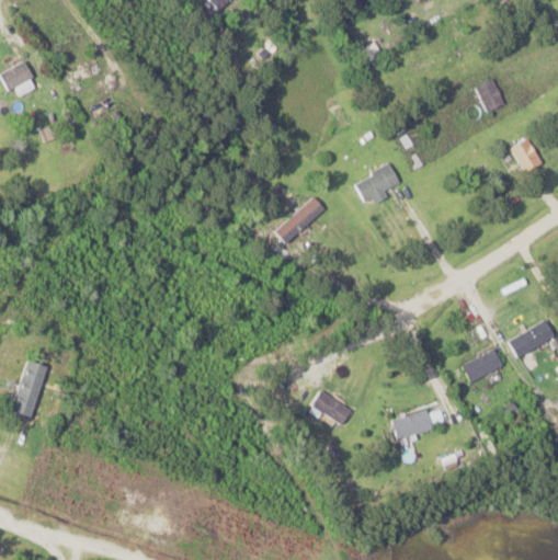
[(208,0),(220,11),(231,0),(208,0)]
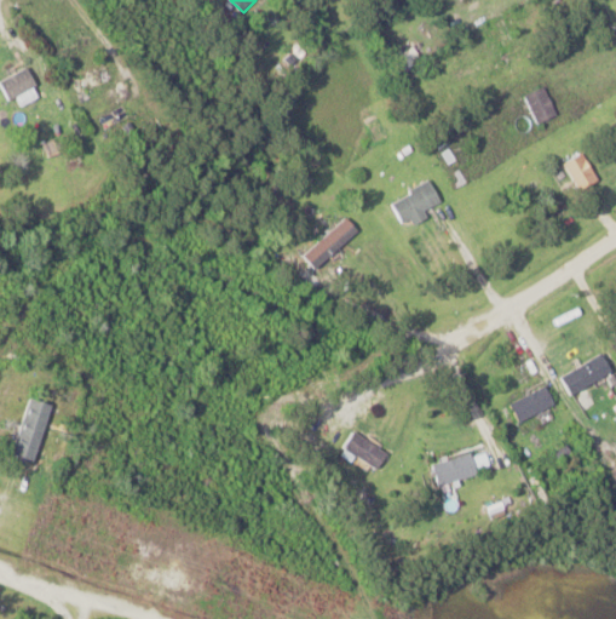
[(70,79),(79,96),(115,79),(108,62),(70,79)]
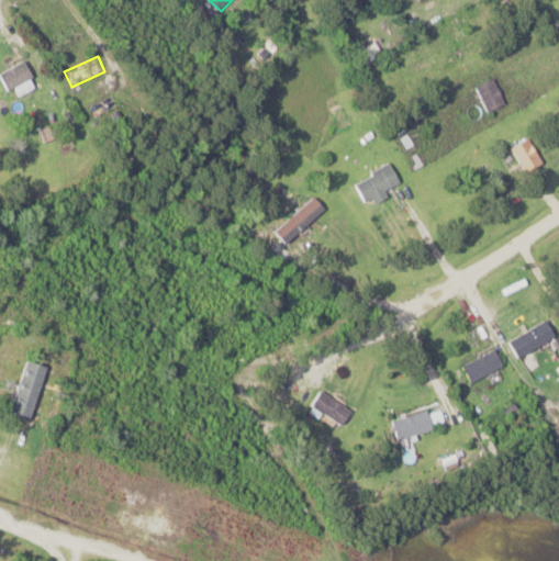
[(0,74),(9,91),(35,77),(25,60),(0,74)]
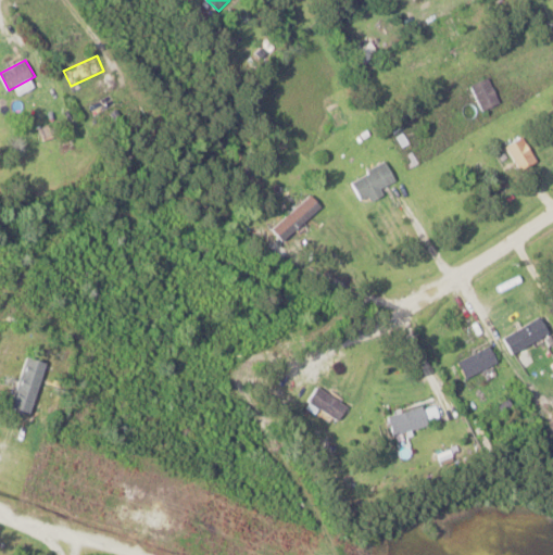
[(470,86),(484,111),(501,102),(488,77),(470,86)]
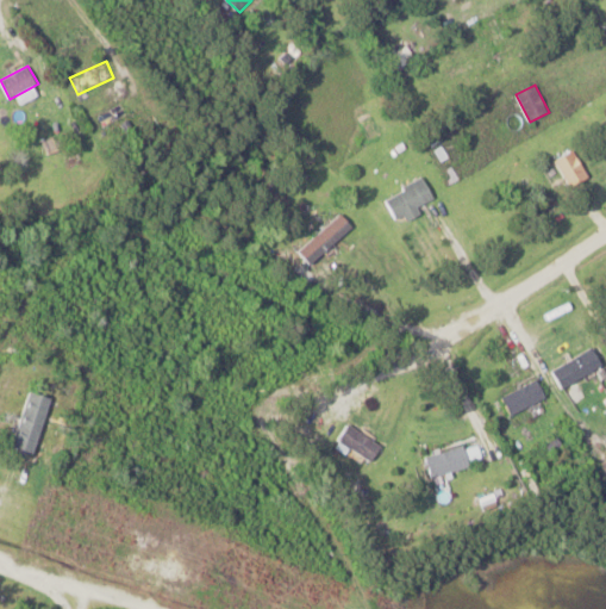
[(556,160),(570,187),(588,178),(574,151),(556,160)]
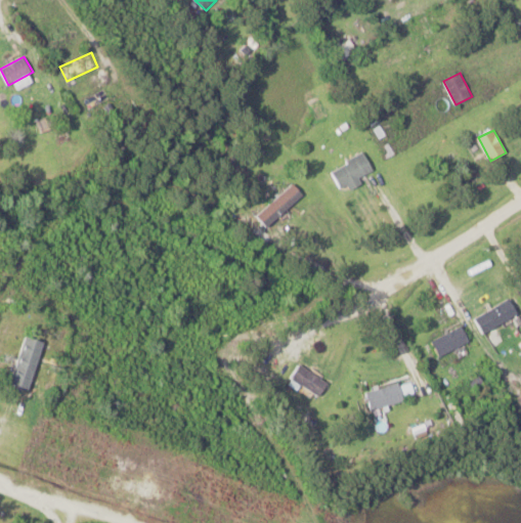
[(341,190),(360,181),(358,178),(374,171),(365,154),(332,170),(341,190)]
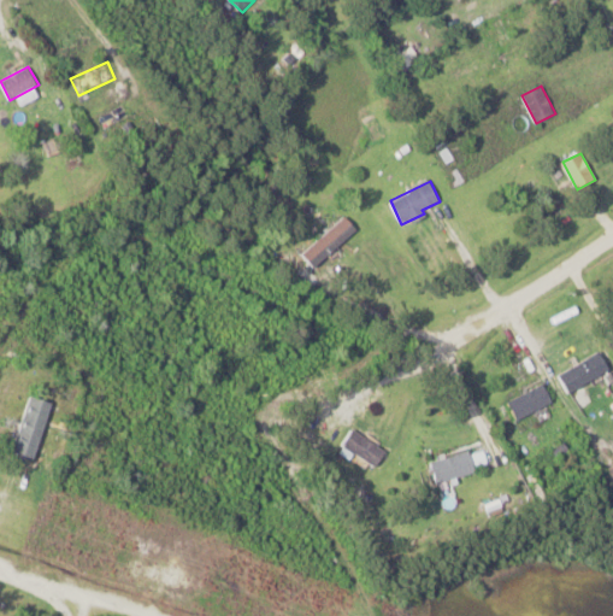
[(302,251),(313,267),(359,233),(348,218),(302,251)]
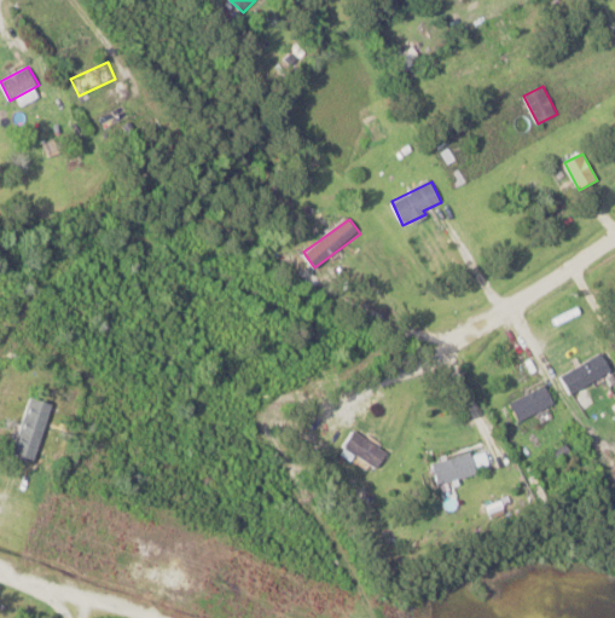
[(561,374),(569,393),(613,373),(604,354),(561,374)]
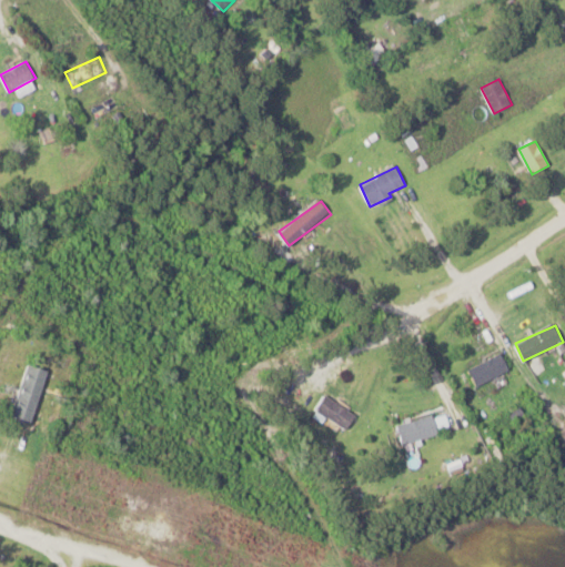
[(468,368),(476,386),(510,372),(503,354),(468,368)]
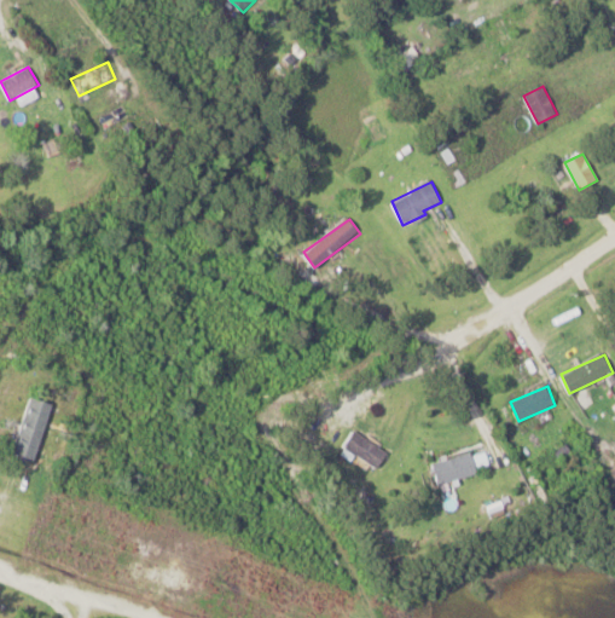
[(12,454),(35,461),(52,404),(29,397),(12,454)]
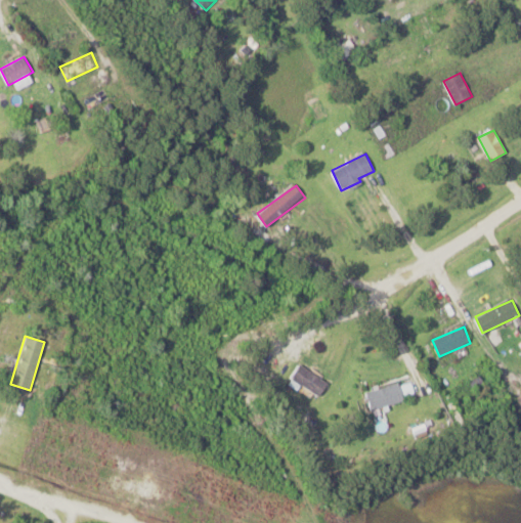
[(320,396),(329,382),(299,364),(291,379),(320,396)]
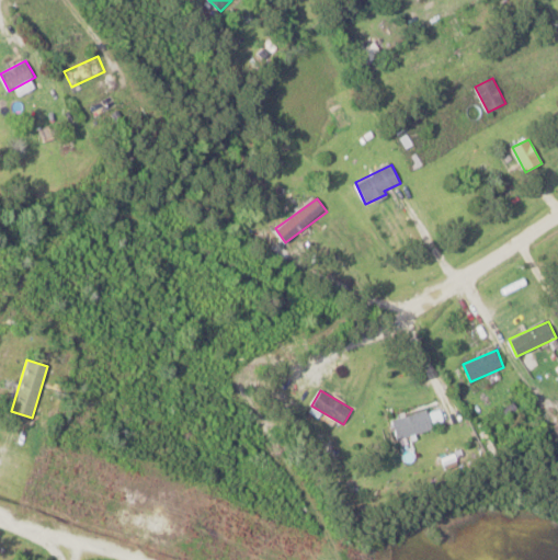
[(393,419),(397,437),(448,425),(444,407),(393,419)]
